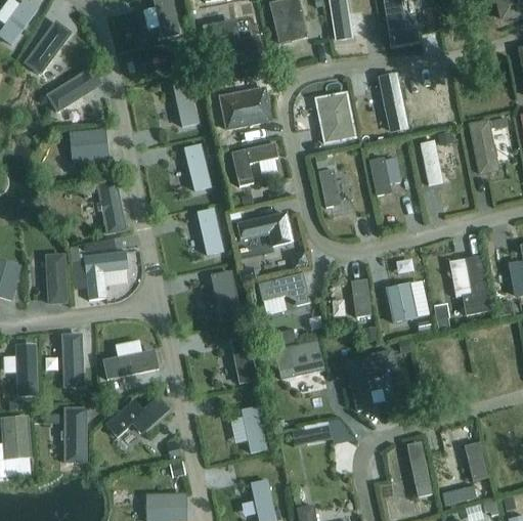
[(37,9),(25,0),(23,0),(0,31),(0,35),(11,43),(37,9)]
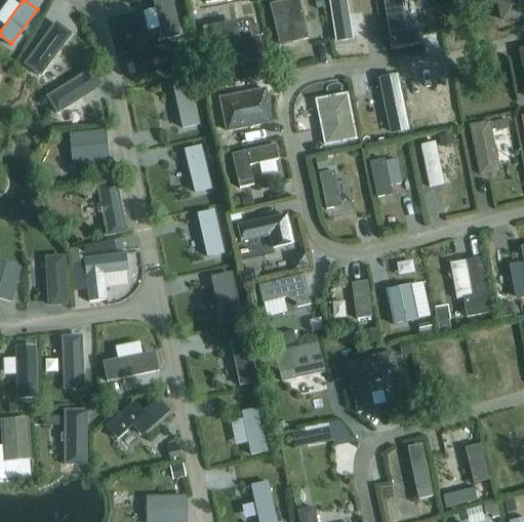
[(154,0),(163,37),(180,33),(172,0),(154,0)]
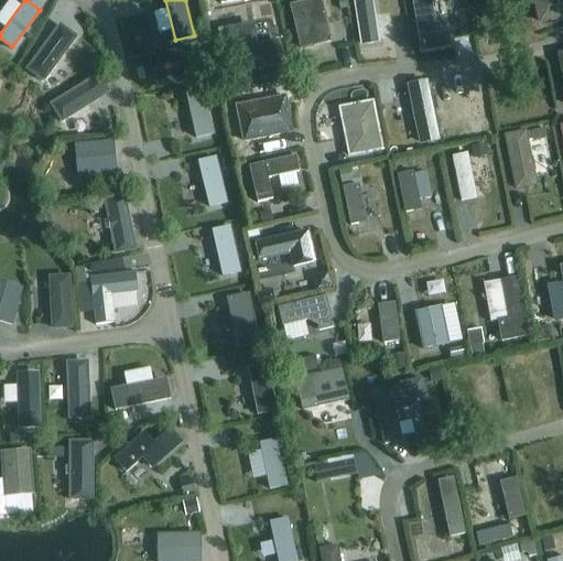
[(300,0),(291,2),(301,46),(332,39),(323,0),(300,0)]
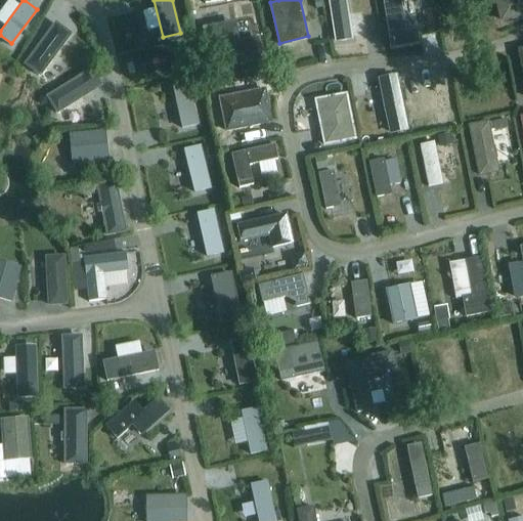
[(331,0),(337,40),(352,38),(346,0),(331,0)]
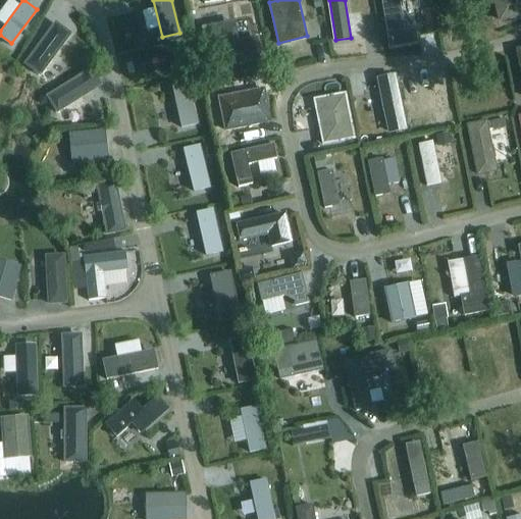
[(381,0),(387,32),(402,29),(397,0),(381,0)]
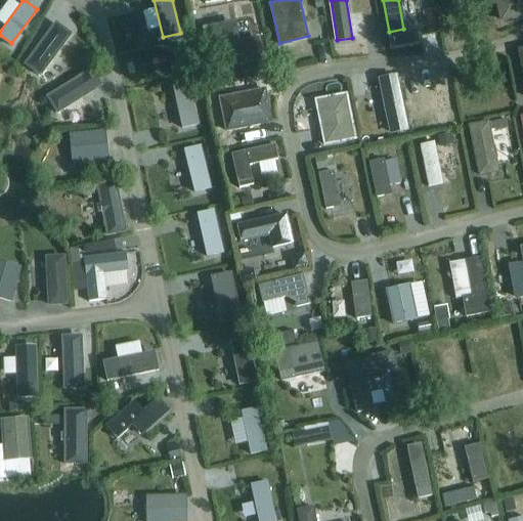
[(519,9),(517,0),(494,0),(498,15),(519,9)]
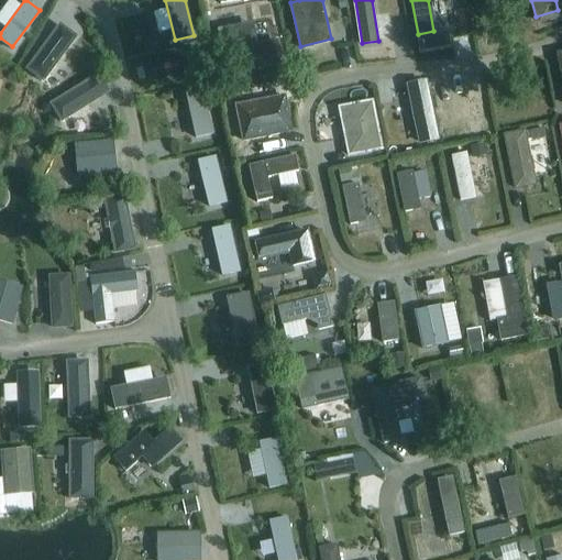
[(283,62),(277,36),(257,41),(253,20),(218,28),(227,73),(283,62)]
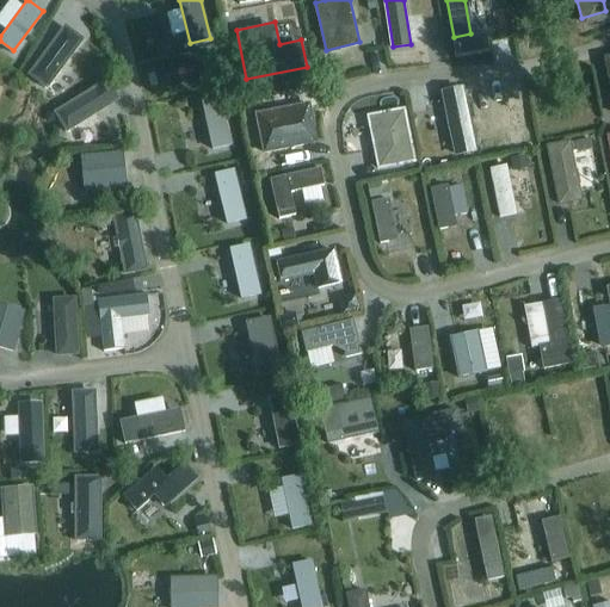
[(84,37),(65,23),(29,72),(48,86),(84,37)]
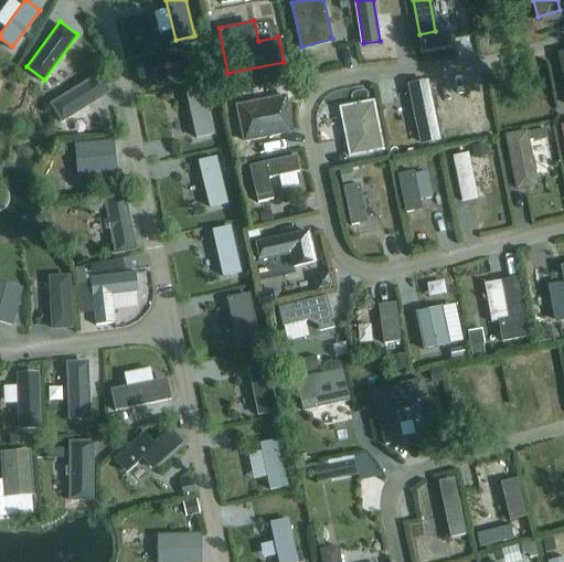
[(51,102),(62,119),(110,89),(98,72),(51,102)]
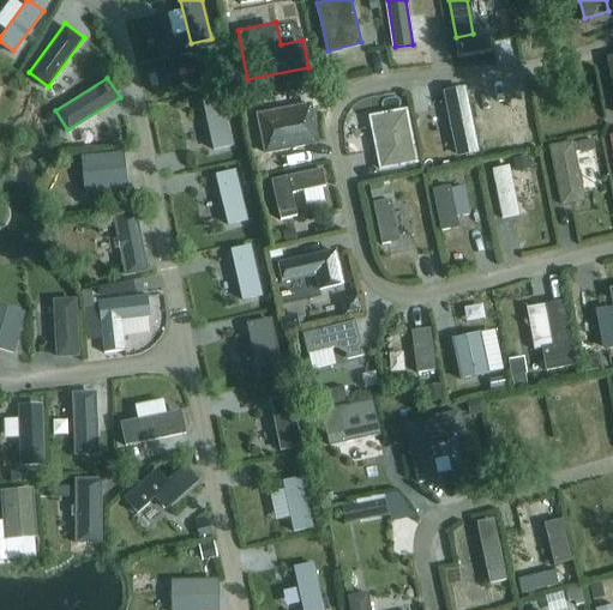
[(463,85),(446,89),(460,152),(476,149),(463,85)]
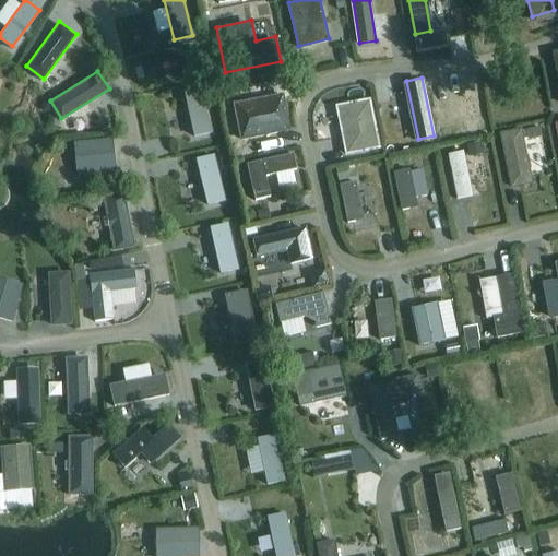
[(238,79),(226,81),(228,95),(240,93),(238,79)]
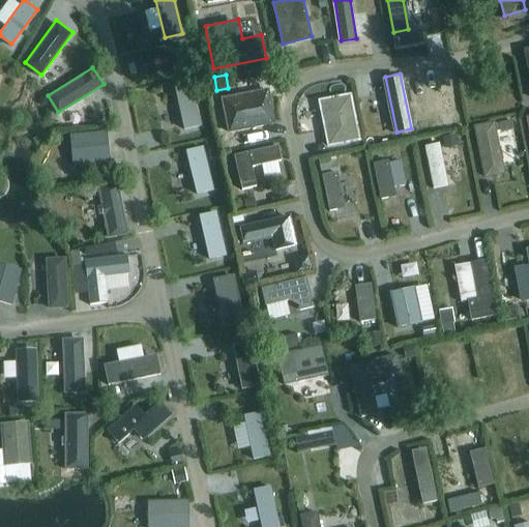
[(201,123),(192,80),(174,84),(184,127),(201,123)]
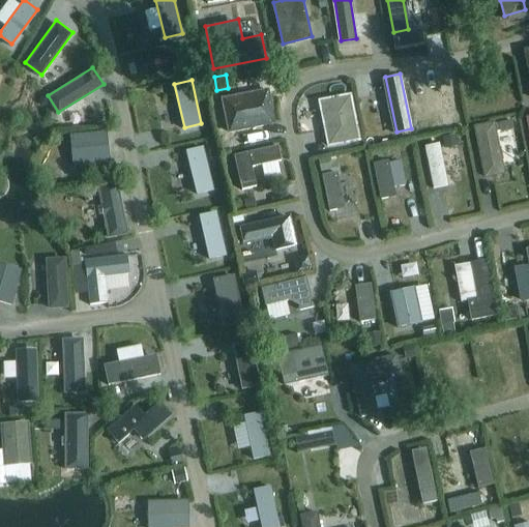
[(275,121),(268,87),(222,97),(229,132),(275,121)]
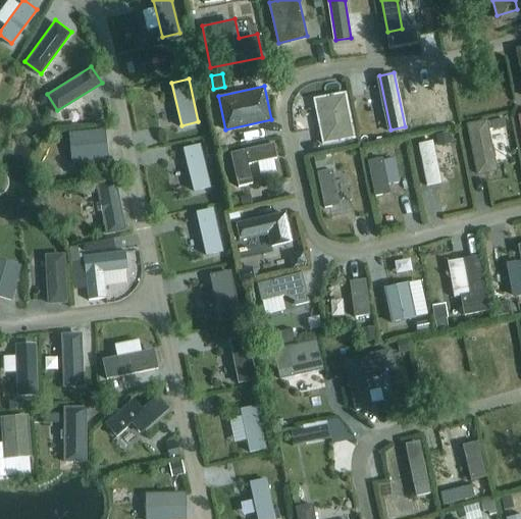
[(345,92),(315,98),(324,141),(354,136),(345,92)]
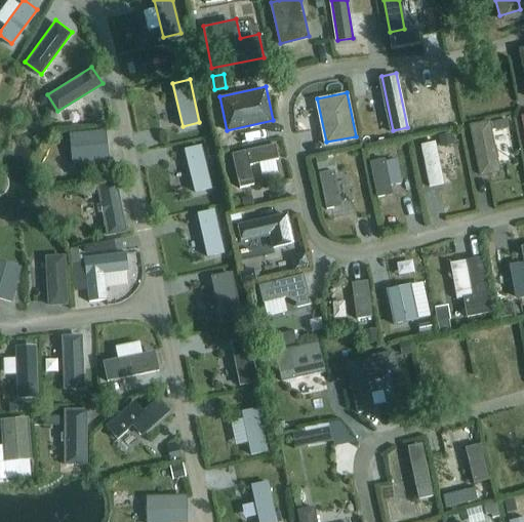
[(507,116),(494,119),(496,128),(509,126),(507,116)]
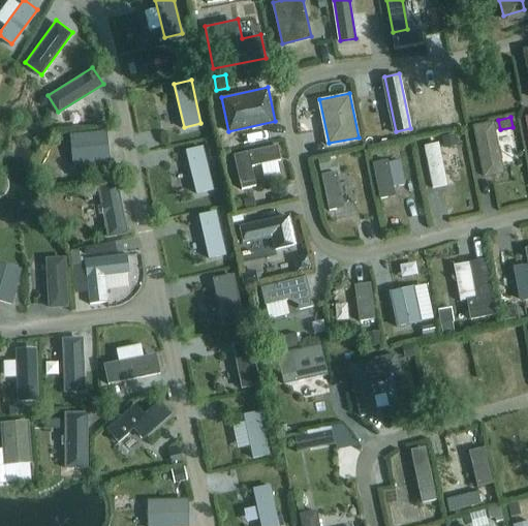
[(504,172),(494,120),(473,124),(484,176),(504,172)]
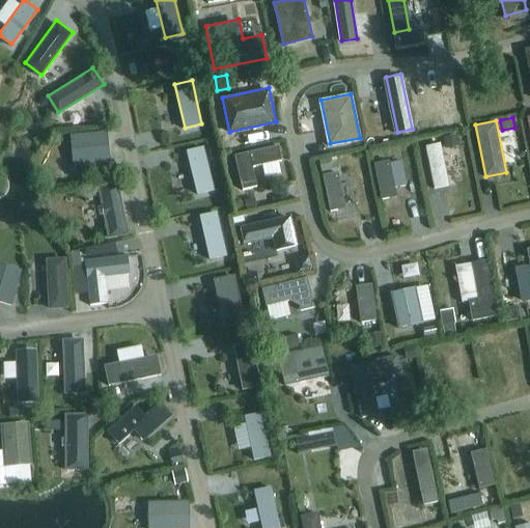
[(107,130),(71,133),(74,164),(110,161),(107,130)]
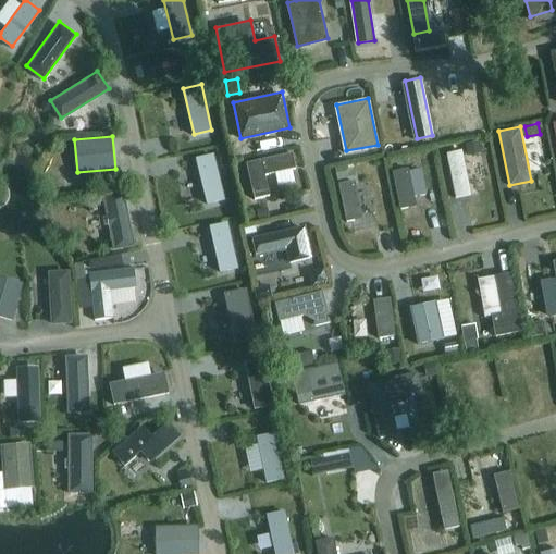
[(479,138),(466,142),(468,154),(482,151),(479,138)]
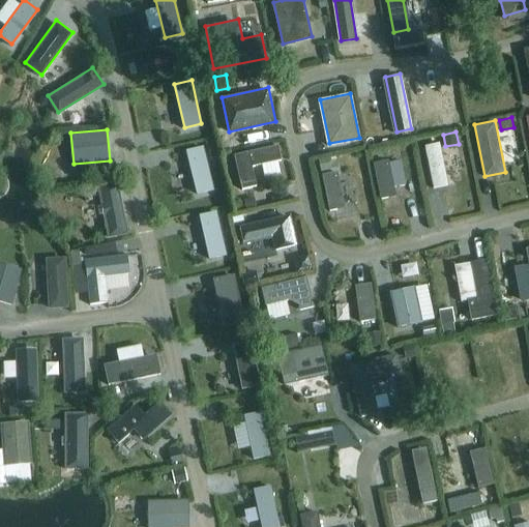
[(434,186),(448,183),(439,141),(425,144),(434,186)]
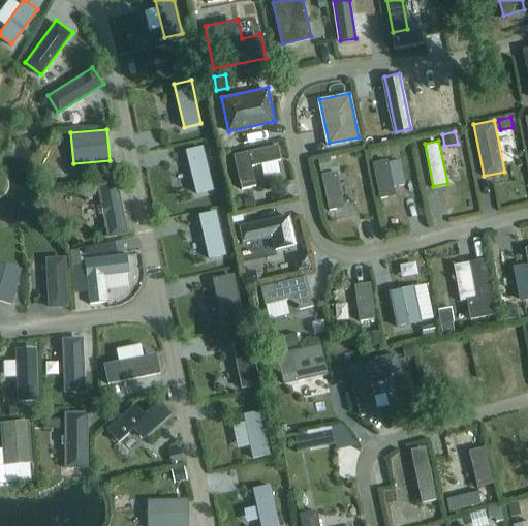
[(256,184),(251,164),(281,157),(277,144),(234,154),(242,187),(256,184)]
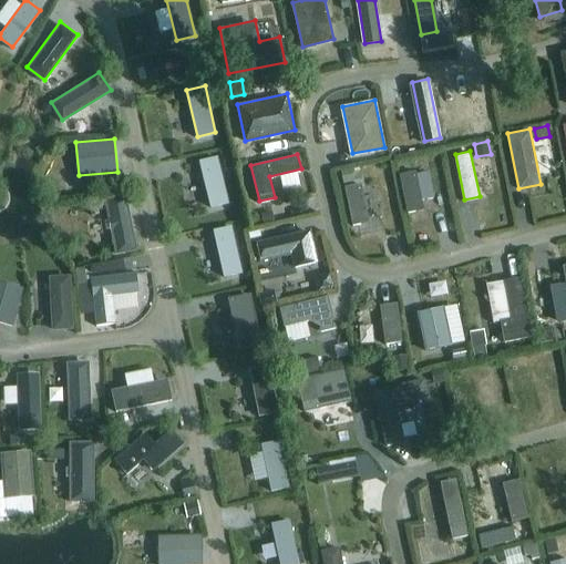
[(425,154),(412,157),(414,167),(426,164),(425,154)]
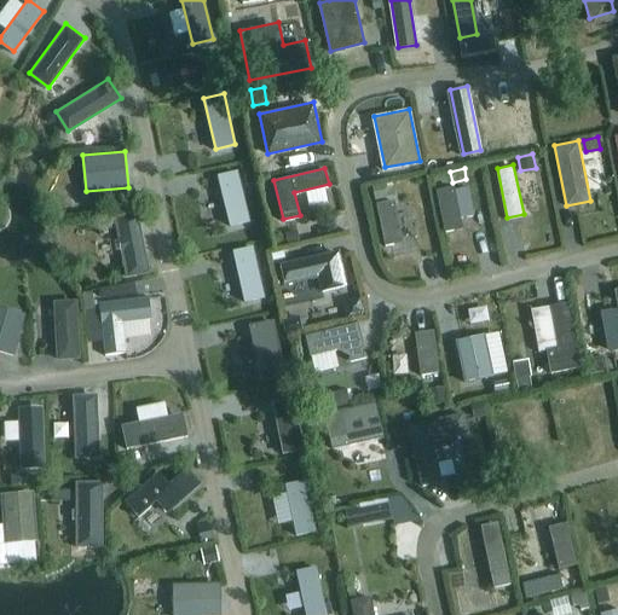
[(237,169),(218,174),(230,225),(249,220),(237,169)]
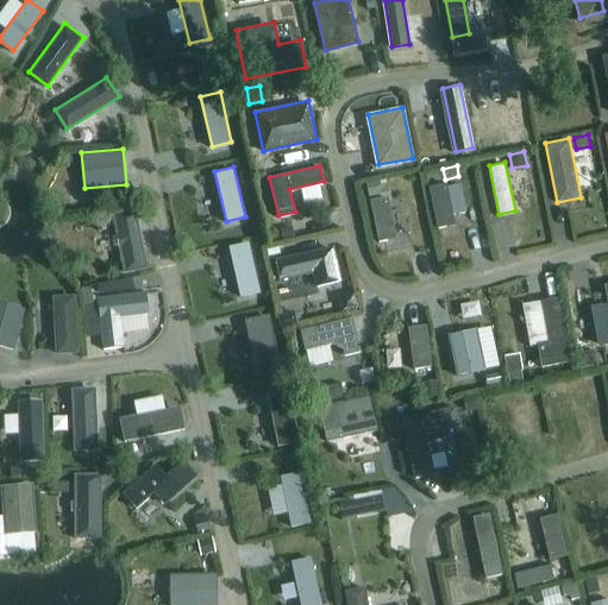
[(377,177),(367,180),(369,195),(381,193),(377,177)]
